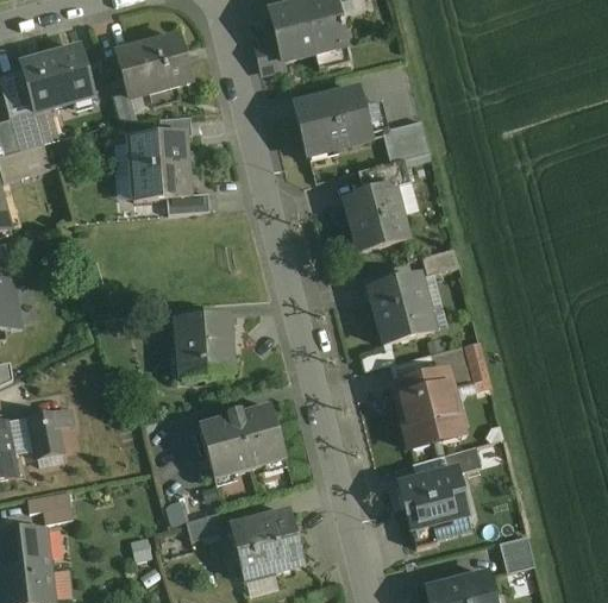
[(313,0),(269,11),(276,39),(281,55),(282,62),(315,54),(319,69),(350,61),(345,46),(346,46),(342,29),(344,29),(343,24),(340,24),(334,0),(313,0)]
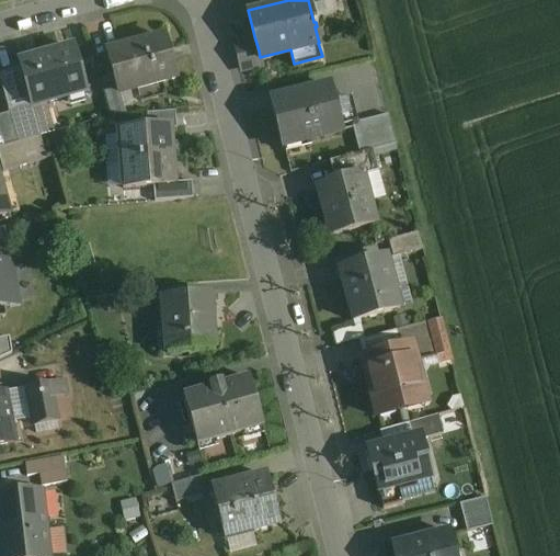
[(164,34),(107,49),(113,72),(118,91),(120,90),(175,76),(164,34)]
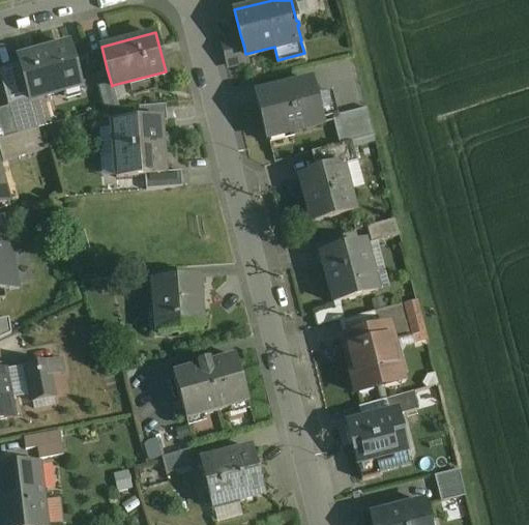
[(240,34),(224,39),(230,63),(232,62),(230,52),(244,48),(240,34)]
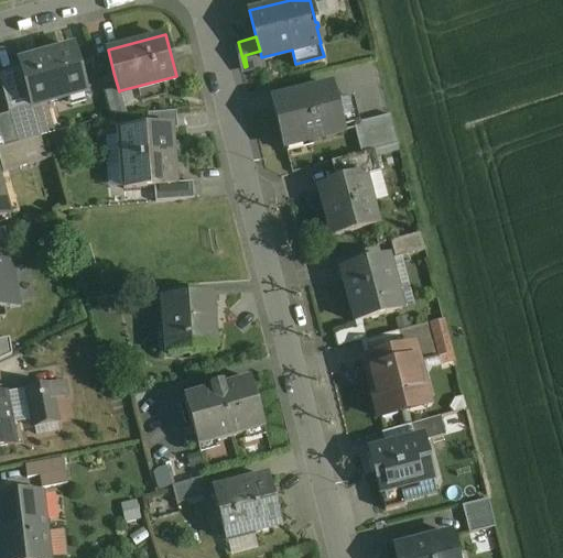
[(73,45),(20,59),(32,105),(67,95),(67,93),(83,88),(84,90),(86,89),(73,45)]
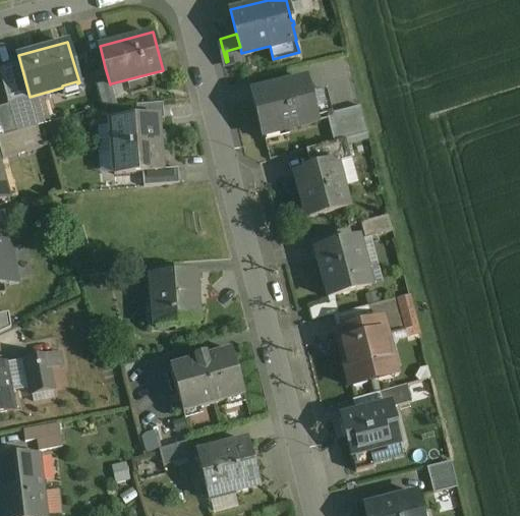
[(240,47),(226,51),(228,61),(242,58),(241,53),(240,47)]
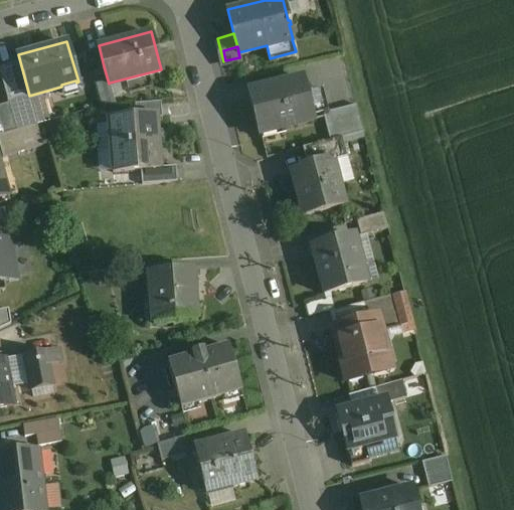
[(104,66),(92,69),(101,104),(115,103),(110,82),(109,83),(104,66)]
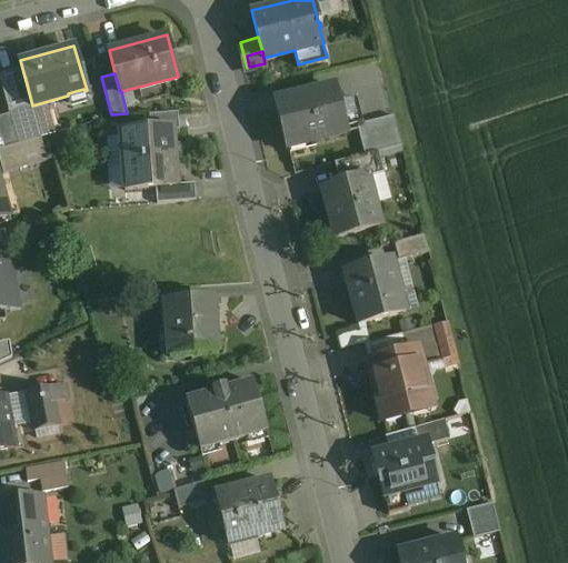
[(336,83),(275,99),(286,146),(347,130),(336,83)]
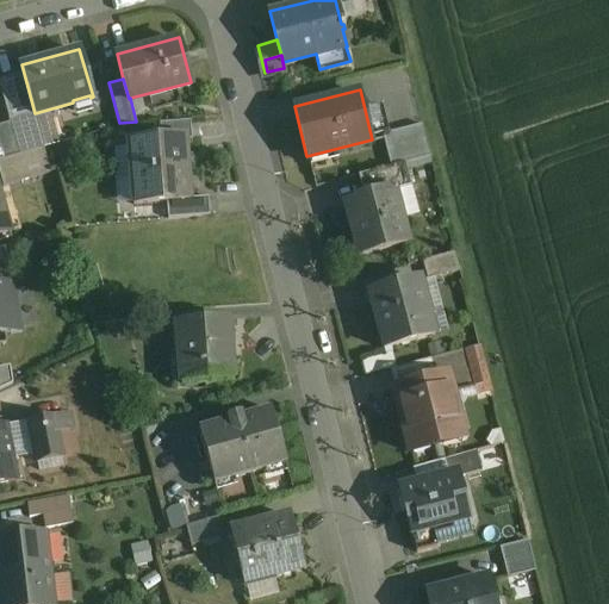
[(28,110),(10,116),(11,119),(19,151),(38,147),(28,110)]
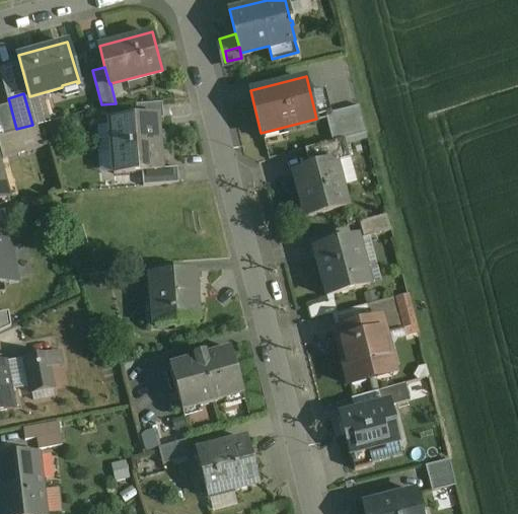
[(161,100),(136,102),(137,117),(157,116),(157,117),(163,117),(161,100)]
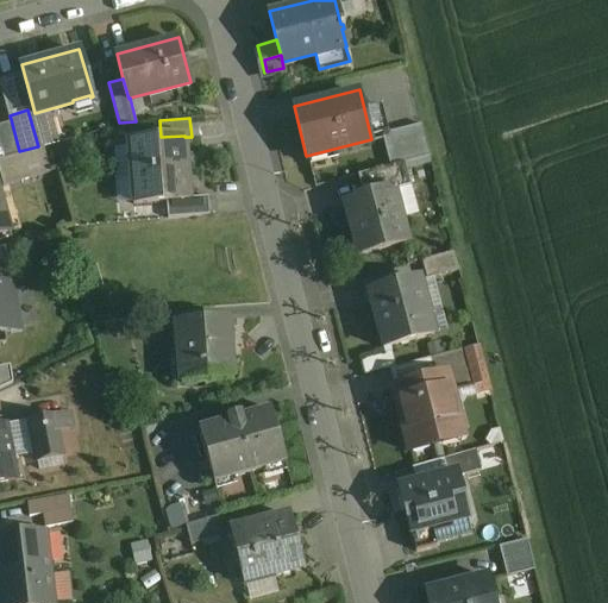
[(11,119),(0,121),(0,144),(4,156),(19,151),(11,119)]
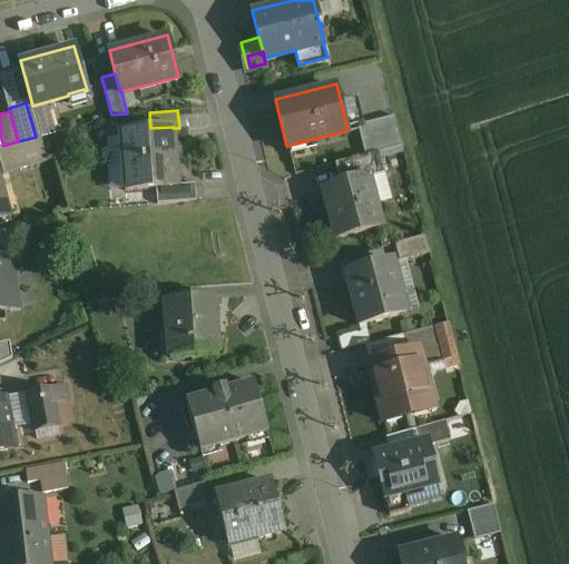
[(395,114),(357,122),(365,154),(379,149),(402,144),(395,114)]
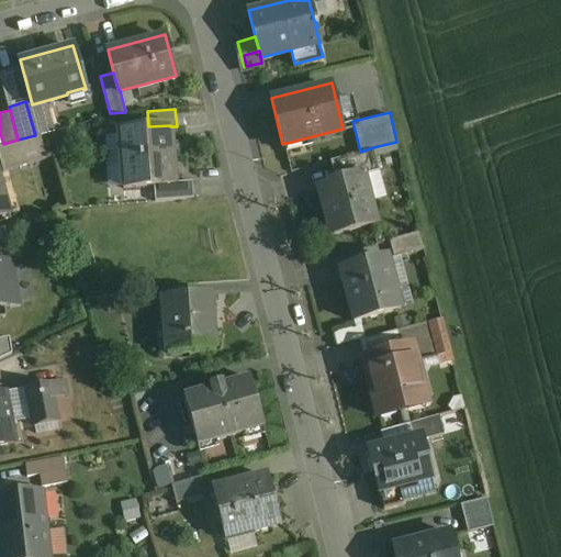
[(148,126),(119,130),(121,157),(172,154),(170,126),(170,125),(148,126)]
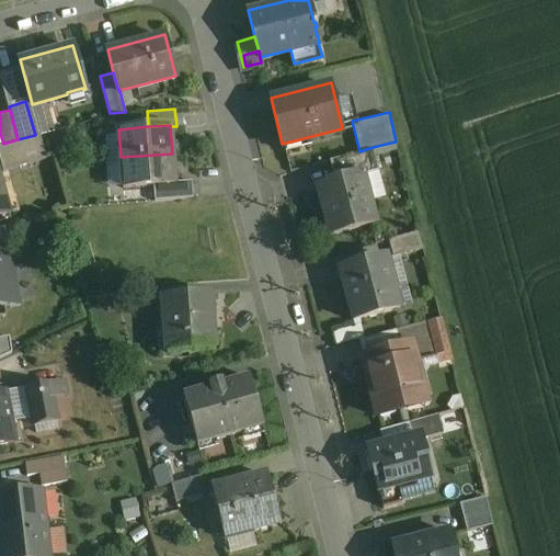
[(3,144),(0,144),(0,158),(3,169),(47,156),(41,133),(35,135),(3,144)]
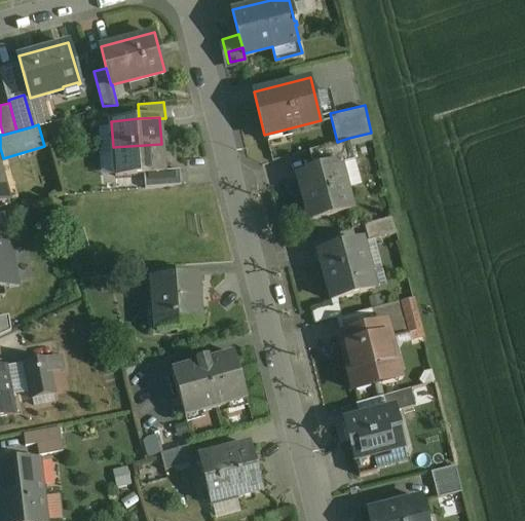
[(337,142),(309,149),(314,168),(340,160),(340,161),(354,158),(349,138),(337,142)]
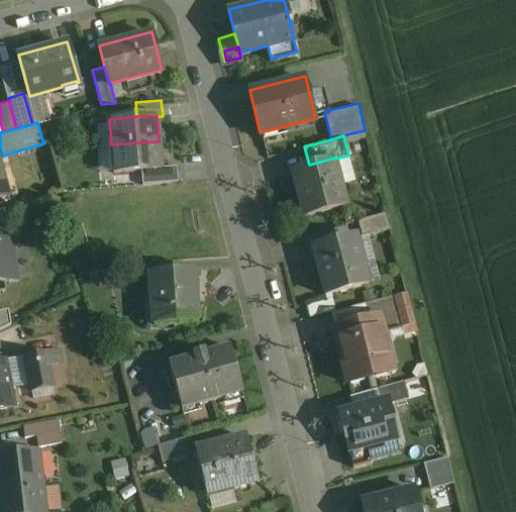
[(159,141),(111,144),(113,171),(141,169),(161,167),(161,166),(159,141)]
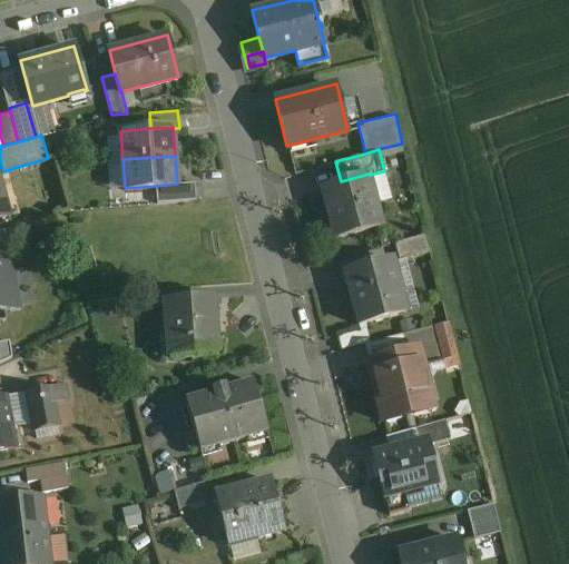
[(341,181),(337,181),(339,184),(325,187),(329,203),(327,203),(335,236),(381,224),(369,175),(369,174),(341,181)]
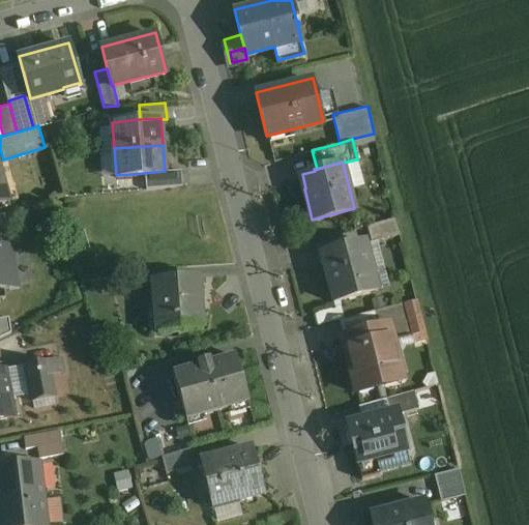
[(165,171),(145,173),(146,187),(182,185),(181,169),(165,170),(165,171)]
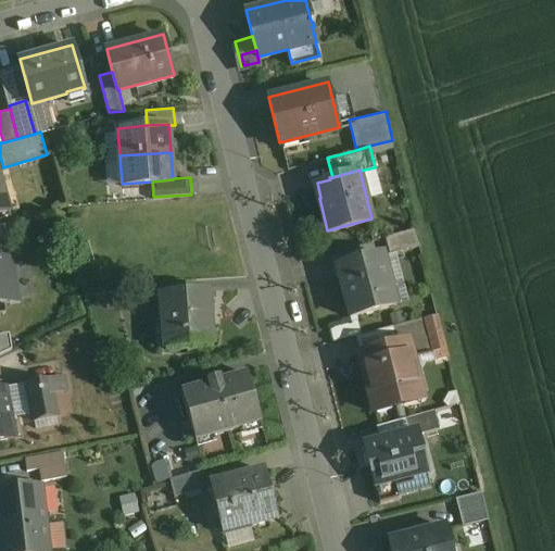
[(5,223),(0,224),(0,257),(14,254),(14,250),(10,250),(5,223)]
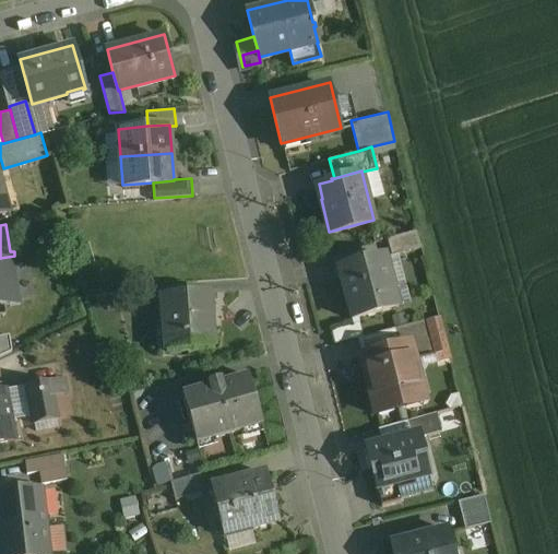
[(416,228),(387,236),(392,254),(420,246),(416,228)]
